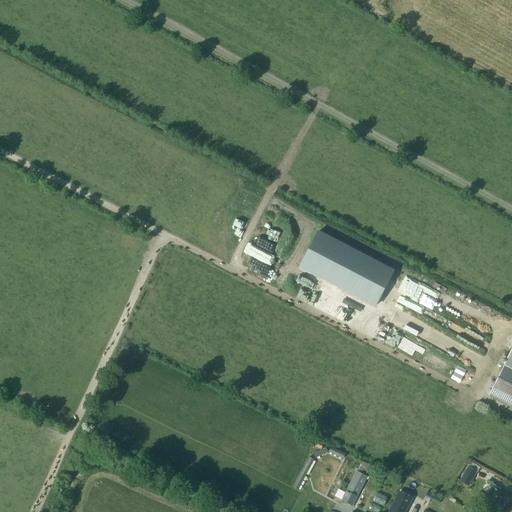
[(302,265),(378,304),(395,269),(319,230),(302,265)]
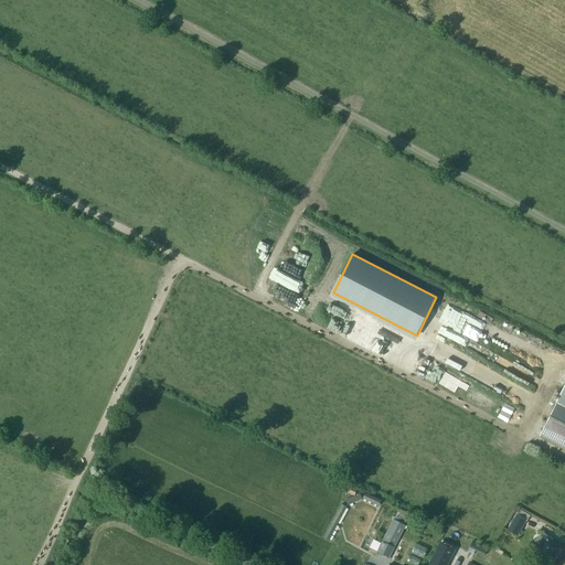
[(540,436),(564,448),(564,385),(560,396),(540,436)]
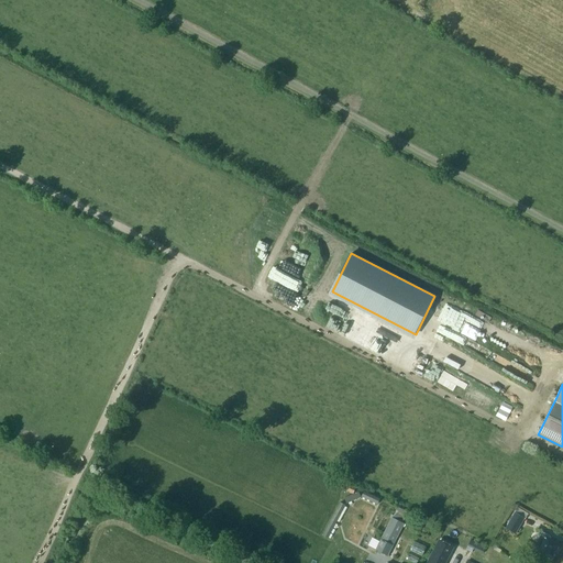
[(516,533),(525,518),(515,512),(506,528),(516,533)]
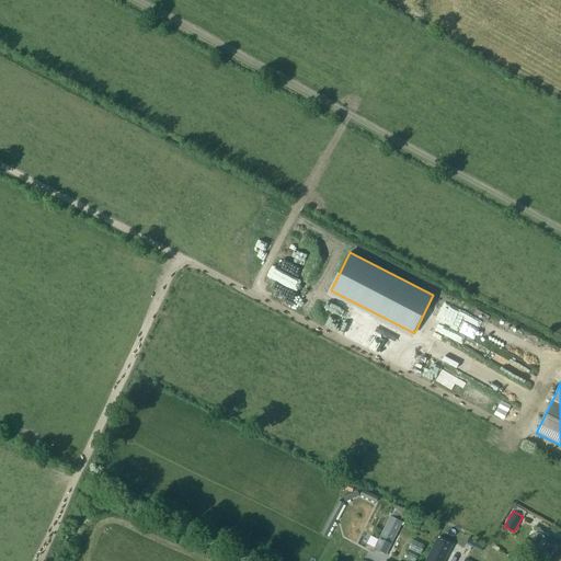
[(396,536),(403,521),(390,515),(379,537),(375,547),(387,553),(396,536)]
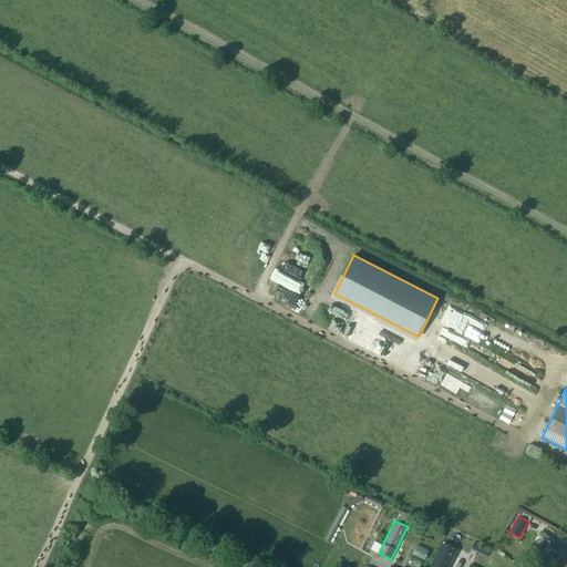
[(554,539),(546,536),(536,556),(554,565),(563,548),(552,543),(554,539)]
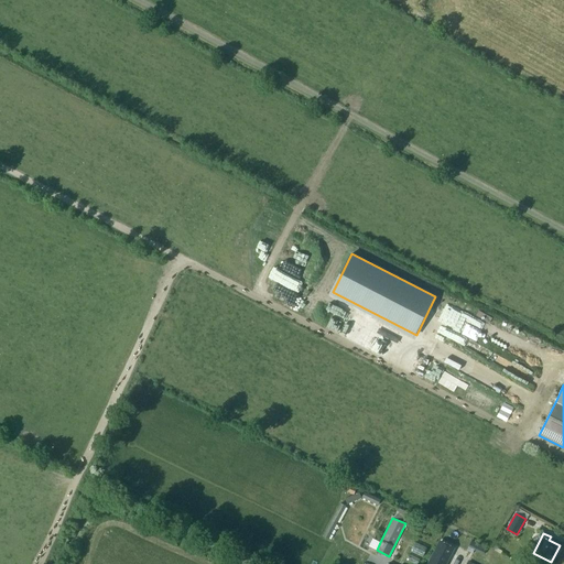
[(474,550),(484,554),(487,548),(472,540),(466,550),(473,553),(474,550)]
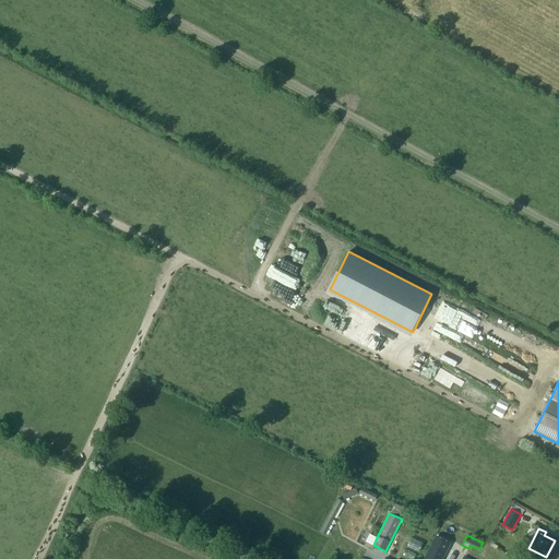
[(413,537),(409,546),(421,550),(424,542),(413,537)]
